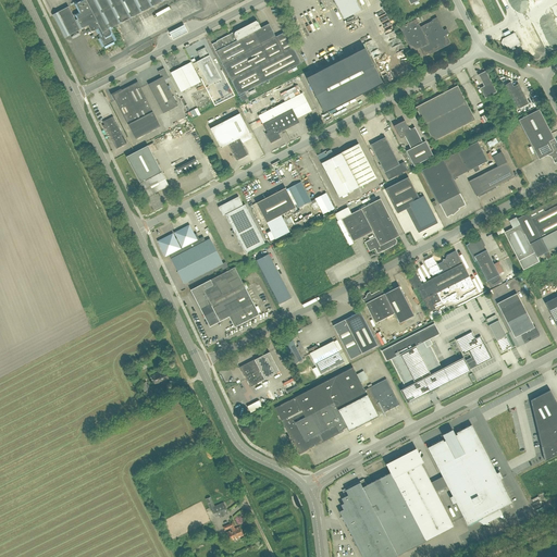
[(77,13),(81,11),(88,26),(89,25),(93,32),(96,31),(98,35),(99,35),(98,36),(100,38),(98,39),(102,48),(104,47),(106,49),(115,44),(114,42),(116,40),(111,31),(113,29),(112,27),(164,0),(81,0),(73,4),(77,13)]
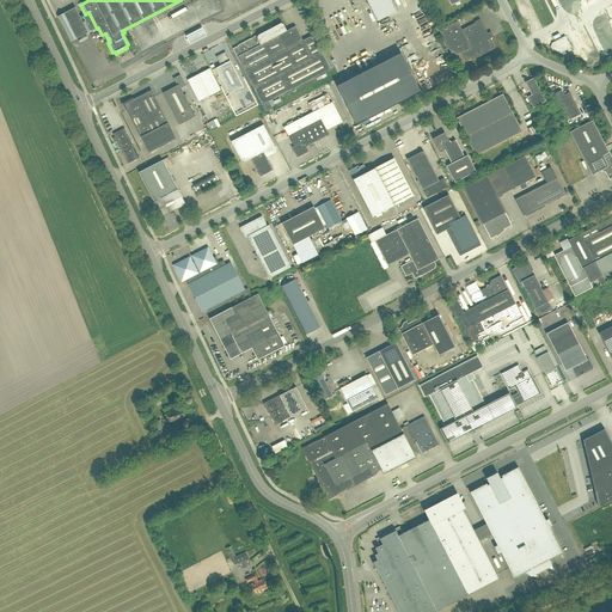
[(391,0),(366,0),(378,22),(398,11),(391,0)]
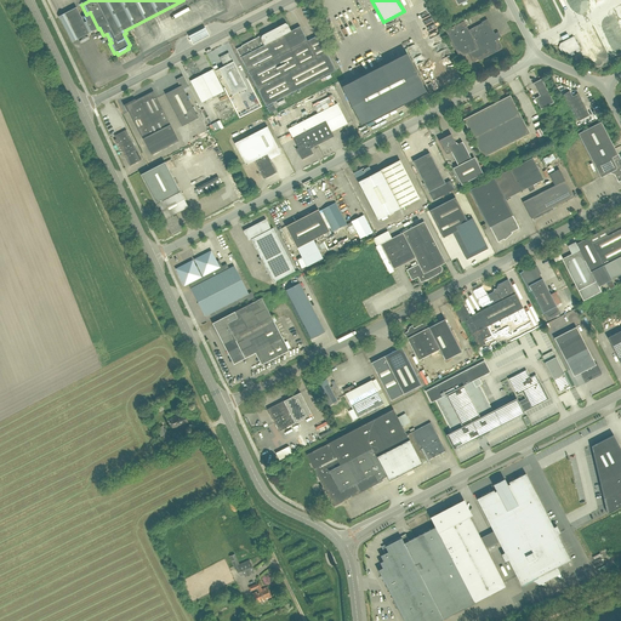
[(77,7),(58,17),(60,20),(61,18),(73,43),(98,29),(90,12),(86,15),(81,17),(77,7)]
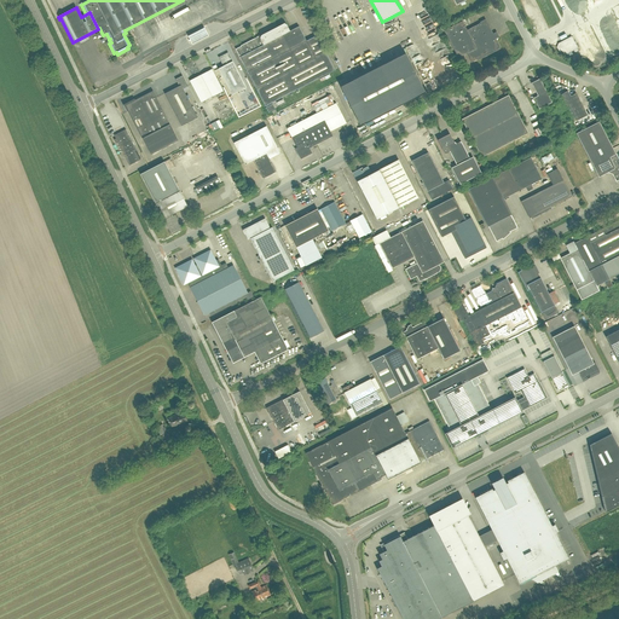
[(467,30),(462,21),(444,30),(458,58),(467,53),(472,63),(499,48),(485,21),(467,30)]
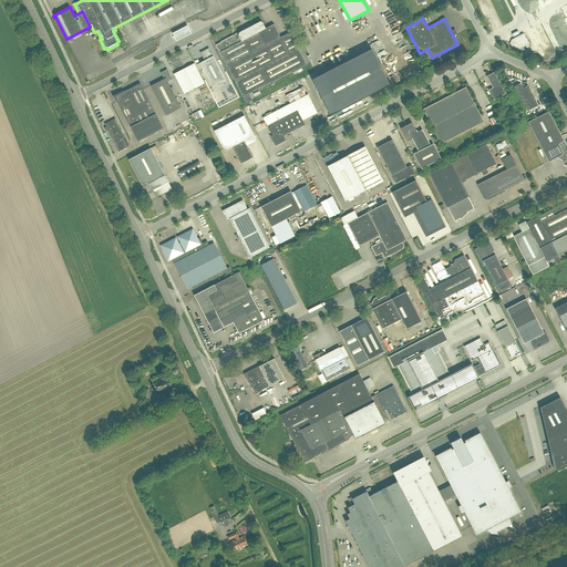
[(290,32),(281,38),(274,24),(266,29),(263,22),(261,22),(261,21),(223,41),(216,45),(227,65),(243,98),(307,64),(290,32)]
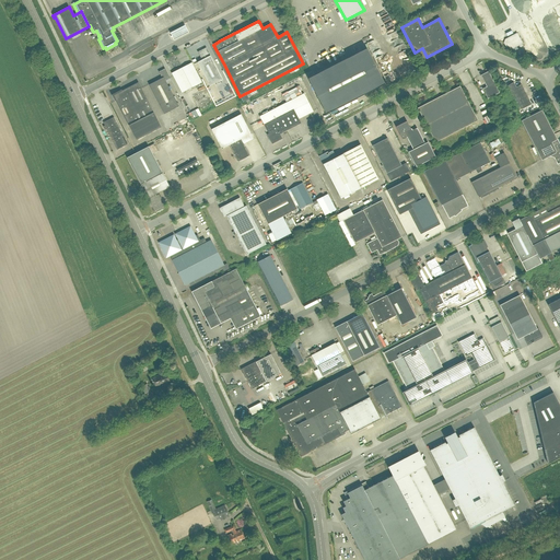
[(172,36),(186,30),(184,24),(170,31),(172,36)]
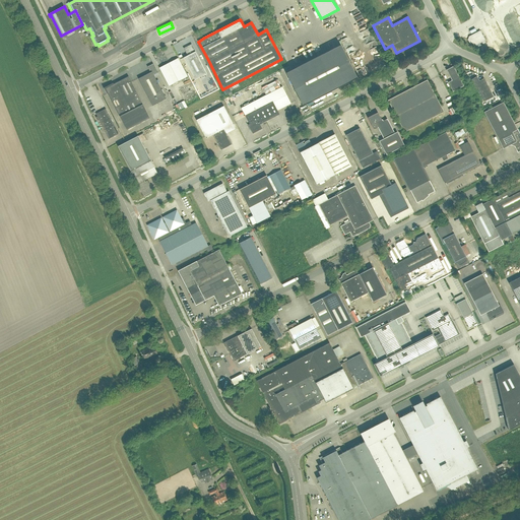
[(470,39),(467,40),(470,45),(472,44),(474,47),(485,41),(480,30),(468,37),(470,39)]
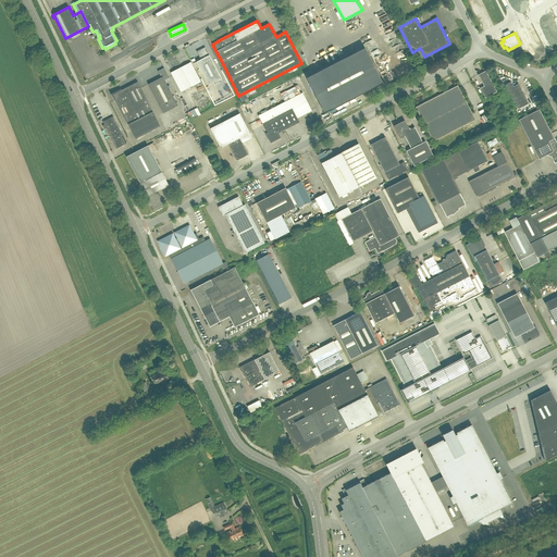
[(335,49),(339,46),(336,39),(331,42),(335,49)]
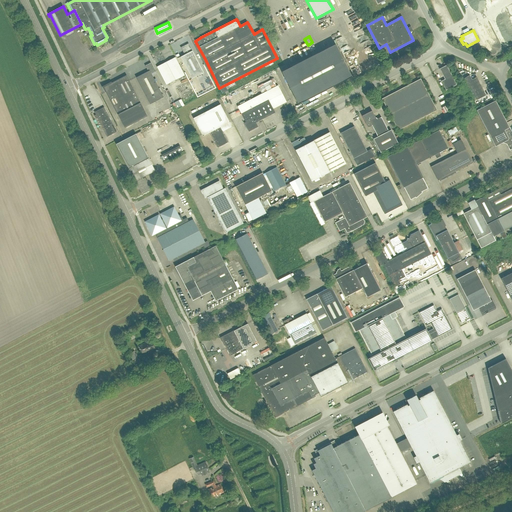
[(181,57),(192,78),(203,72),(188,43),(181,47),(184,55),(181,57)]
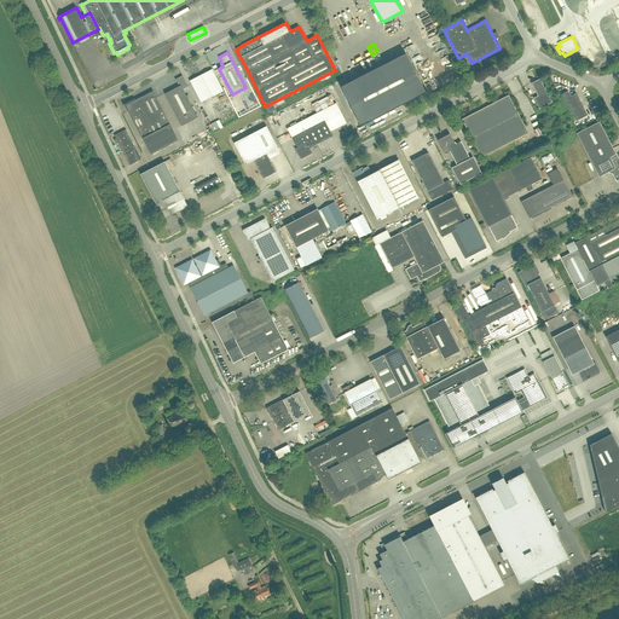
[(426,92),(405,53),(341,87),(360,126),(426,92)]
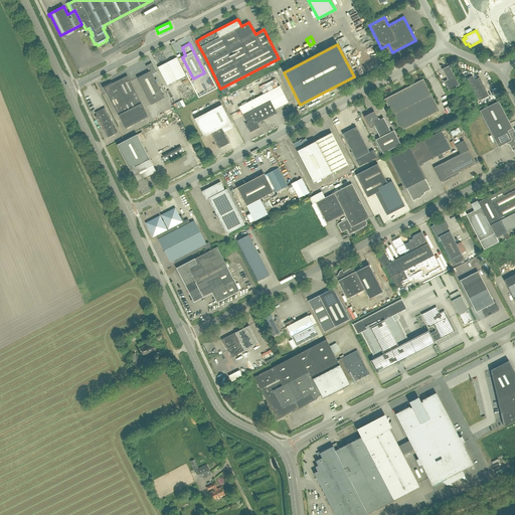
[(167,62),(157,67),(167,86),(185,75),(176,57),(167,62)]
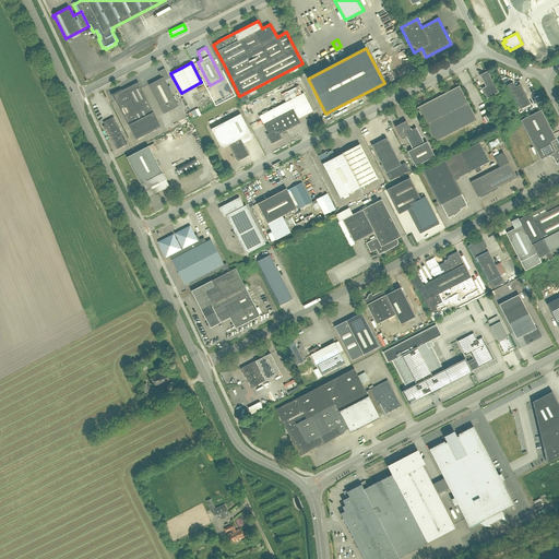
[(179,106),(165,81),(169,79),(165,69),(159,71),(162,78),(149,84),(164,114),(179,106)]
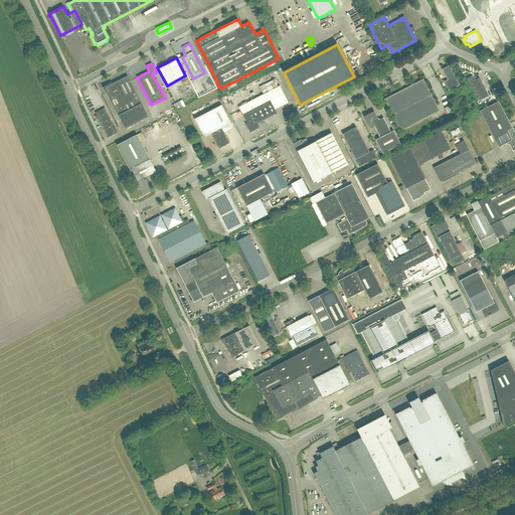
[(442,69),(448,79),(444,81),(449,91),(459,86),(449,65),(442,69)]
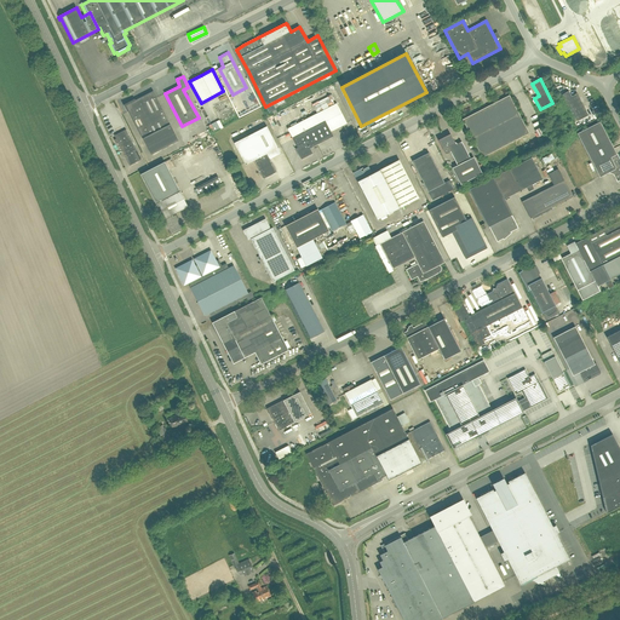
[(156,131),(170,124),(153,91),(139,98),(156,131)]
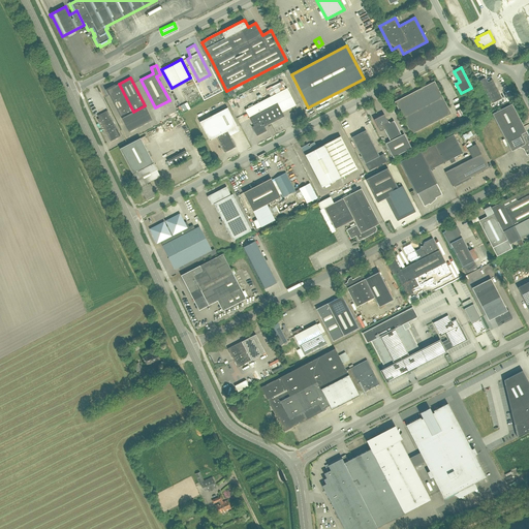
[(493,103),(502,98),(492,80),(488,83),(485,78),(480,81),(493,103)]
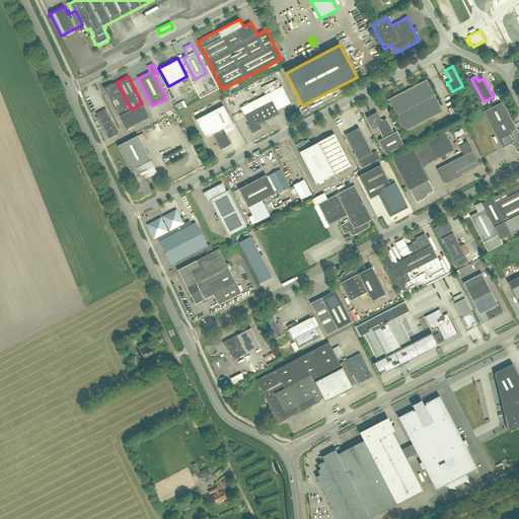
[(443,112),(426,80),(387,100),(403,132),(443,112)]
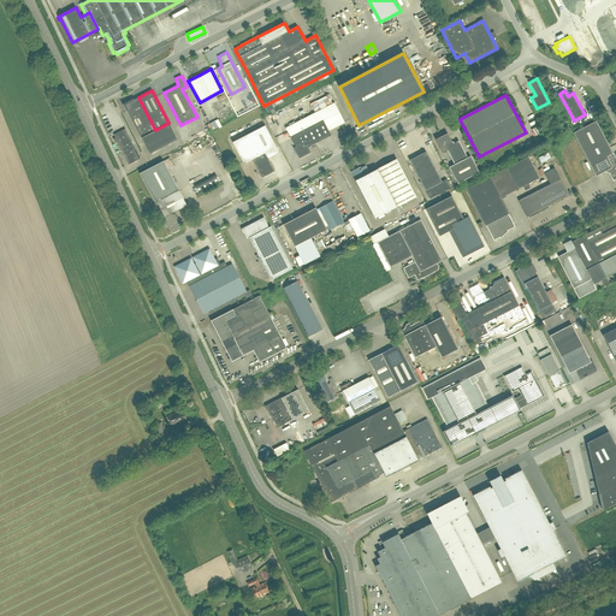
[(169,123),(155,130),(138,98),(125,105),(150,153),(177,140),(169,123)]
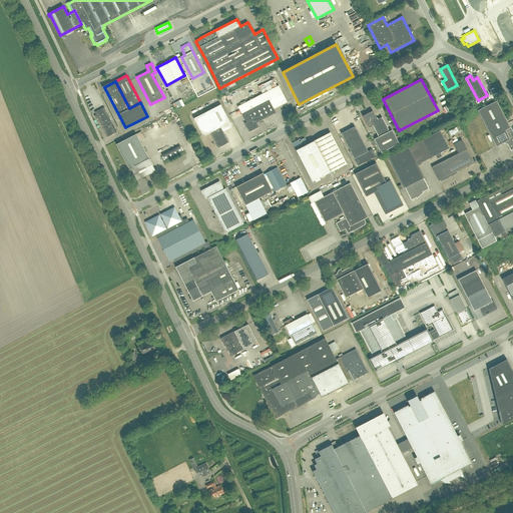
[(241,115),(242,114),(246,123),(244,123),(249,132),(259,127),(257,122),(276,113),(274,109),(287,102),(279,86),(237,106),(241,115)]
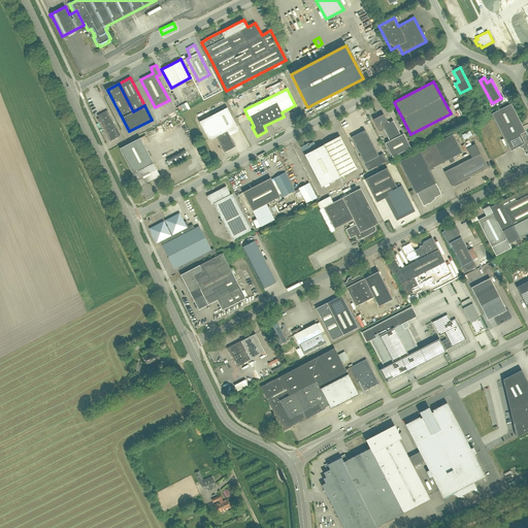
[(510,104),(491,114),(510,152),(521,145),(526,155),(527,153),(527,136),(525,131),(521,133),(517,125),(521,123),(510,104)]
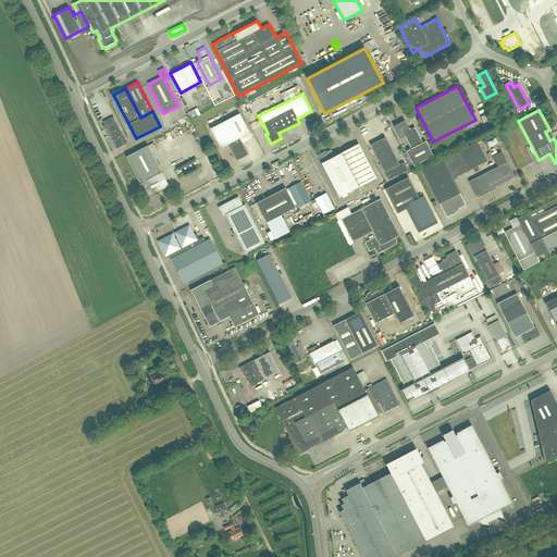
[(239,160),(249,155),(243,144),(240,138),(250,133),(239,113),(210,128),(220,147),(221,146),(222,148),(227,145),(235,159),(235,158),(237,158),(238,159),(239,160)]
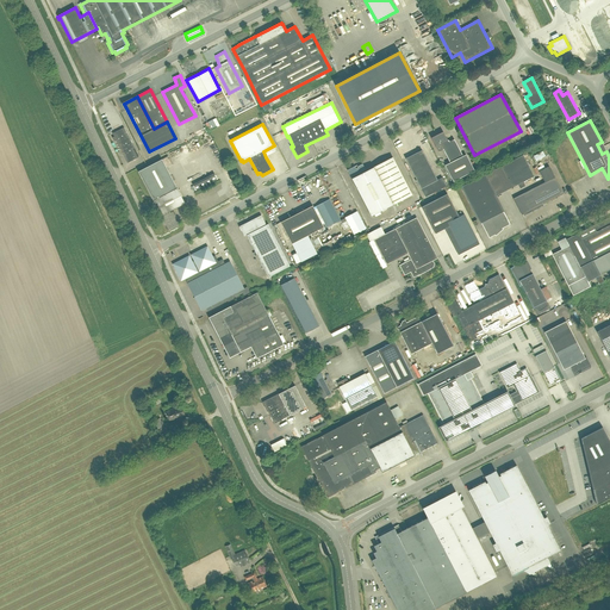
[(138,157),(134,147),(124,129),(113,134),(128,162),(138,157)]
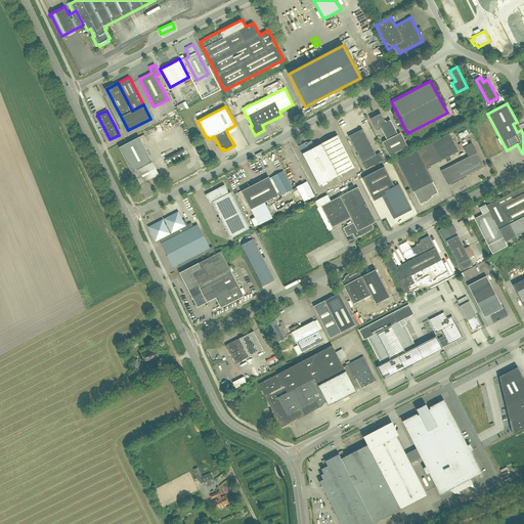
[(378,115),(370,119),(377,130),(379,129),(379,128),(380,127),(386,140),(387,140),(382,142),(389,157),(407,147),(400,133),(397,134),(390,120),(386,122),(385,121),(384,121),(382,117),(380,118),(379,118),(379,117),(378,115)]
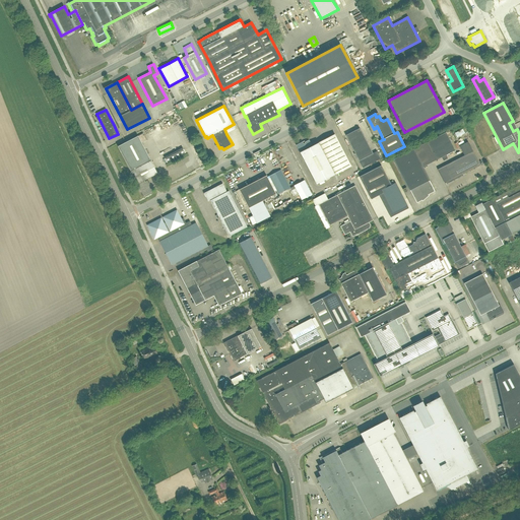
[(455,135),(463,131),(461,127),(453,131),(455,135)]
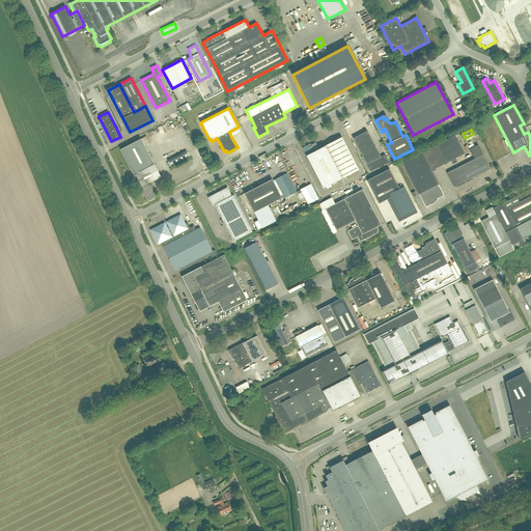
[(367,131),(353,138),(366,164),(370,172),(389,162),(385,155),(381,157),(367,131)]
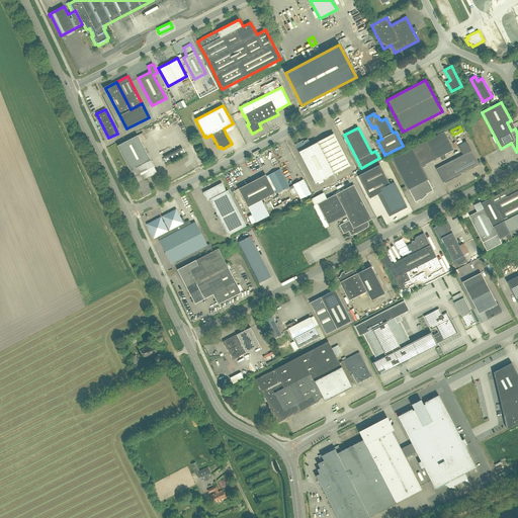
[(427,180),(428,179),(421,166),(453,150),(444,132),(392,159),(408,189),(415,202),(420,199),(419,197),(433,190),(427,180)]
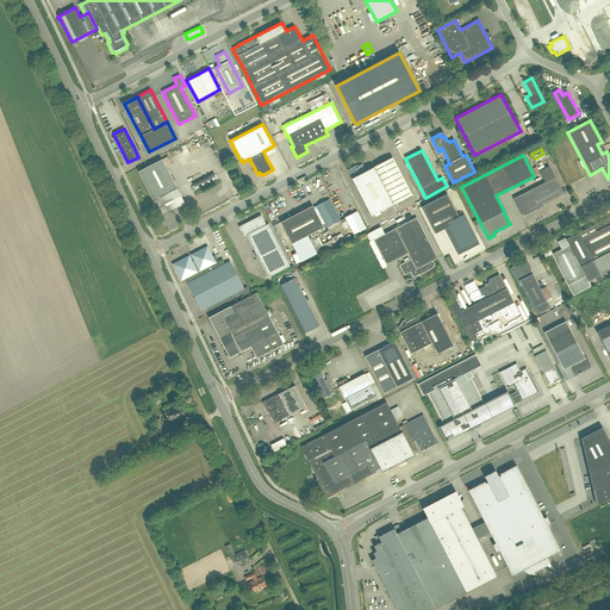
[(354,167),(348,170),(352,179),(371,217),(412,195),(392,157),(373,168),(366,172),(362,165),(358,167),(358,168),(355,169),(354,167)]
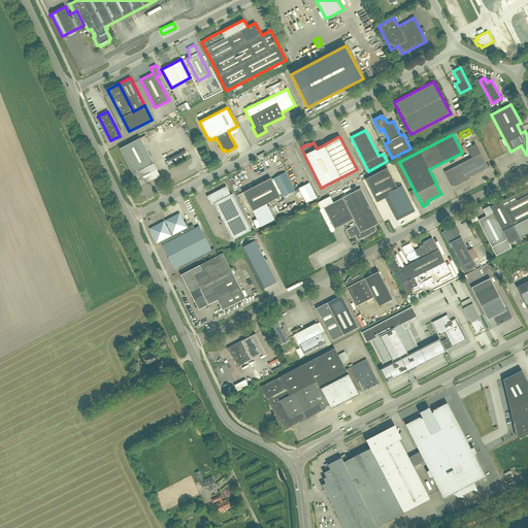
[(120,149),(133,173),(139,187),(160,176),(153,163),(154,163),(140,138),(120,149)]
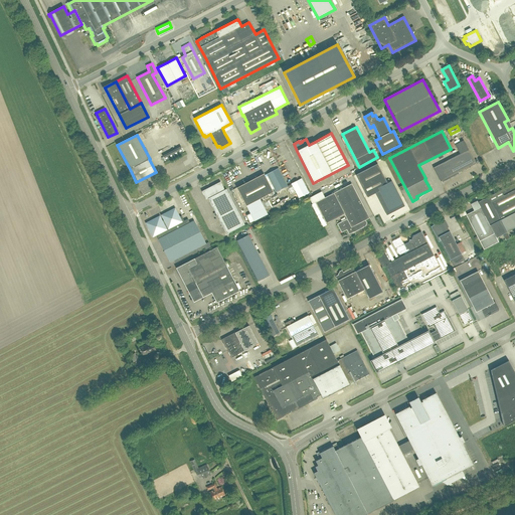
[(455,145),(460,154),(434,168),(441,182),(476,164),(464,141),(455,145)]
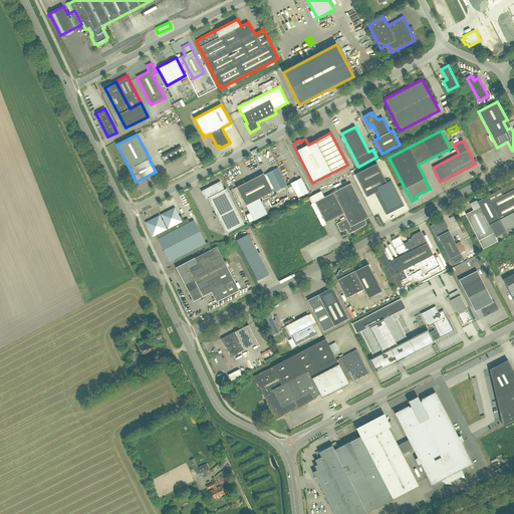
[(376,164),(355,175),(366,197),(374,193),(386,213),(388,214),(404,206),(391,181),(387,183),(376,164)]
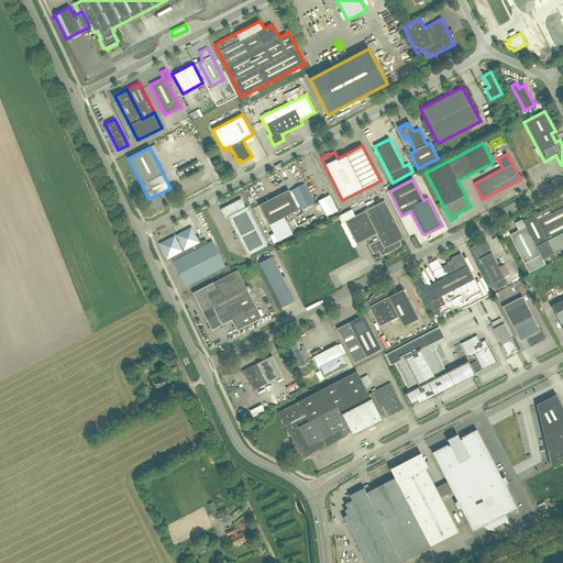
[(289,191),(299,210),(299,211),(313,203),(304,184),(289,191)]
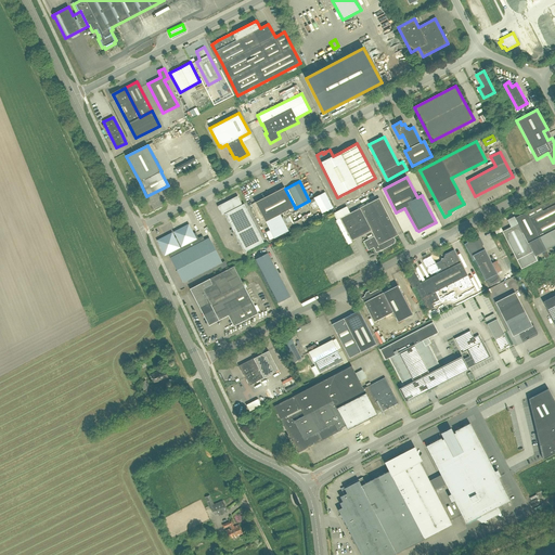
[(295,207),(284,188),(270,195),(280,215),(295,207)]
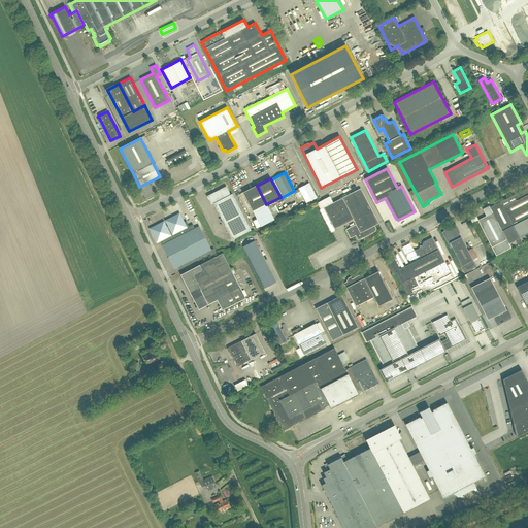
[(316,198),(308,184),(299,188),(299,189),(300,191),(306,203),(316,198)]
